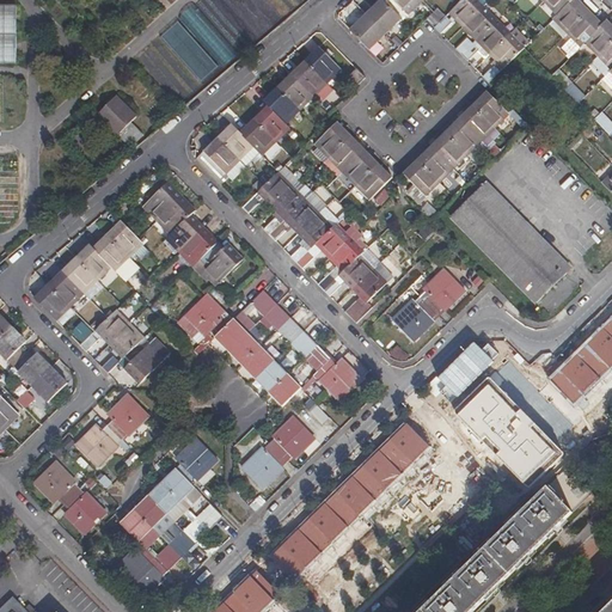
[(450,14),(463,28),(483,8),(475,0),(464,0),(461,2),(450,14)]
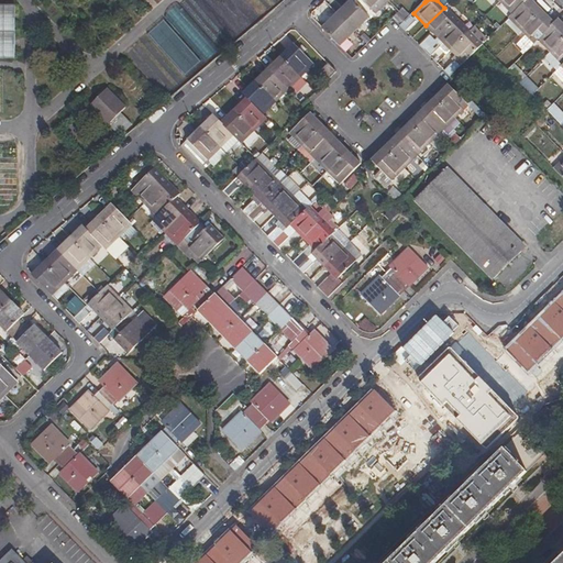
[(514,15),(528,0),(503,0),(500,2),(514,15)]
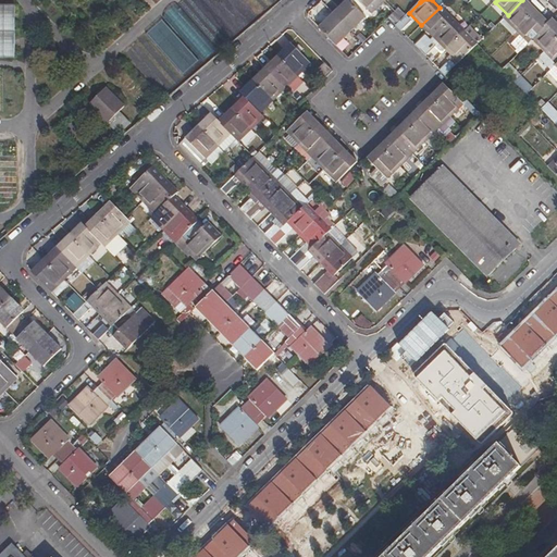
[(517,32),(536,12),(523,0),(522,0),(508,15),(505,19),(504,19),(517,32)]
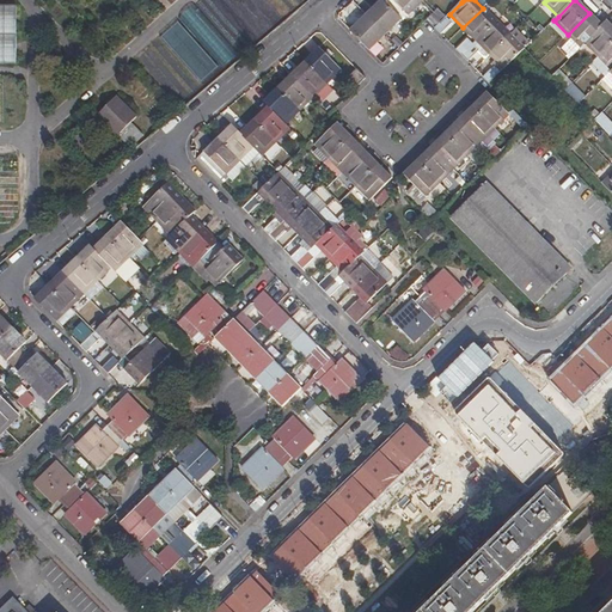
[(402,19),(384,1),(367,17),(385,35),(402,19)]
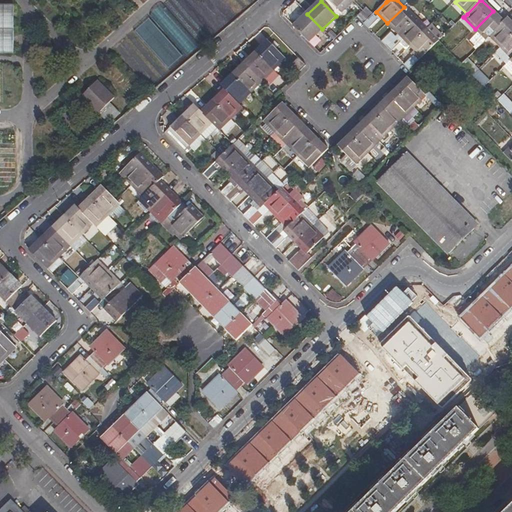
[(467,14),(455,2),(452,5),(464,17),(467,14)]
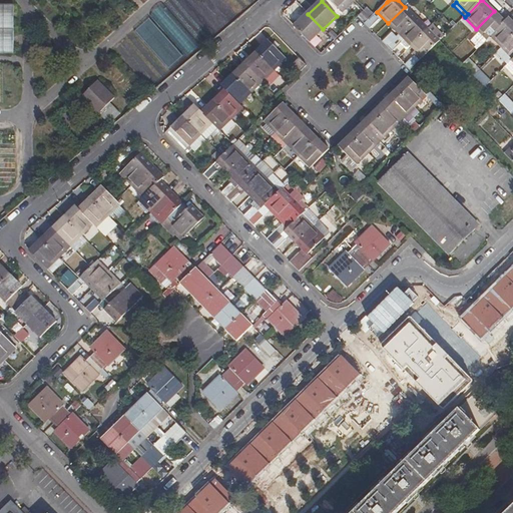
[(405,7),(388,23),(400,35),(417,18),(405,7)]
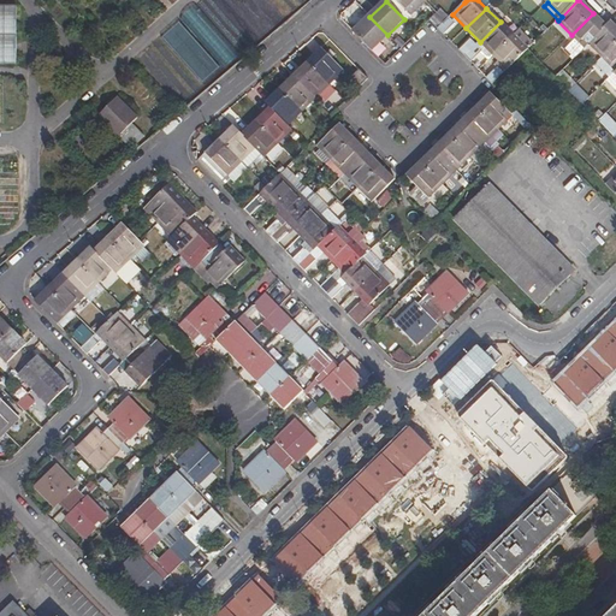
[(588,45),(606,27),(593,13),(572,35),(585,48),(588,45)]
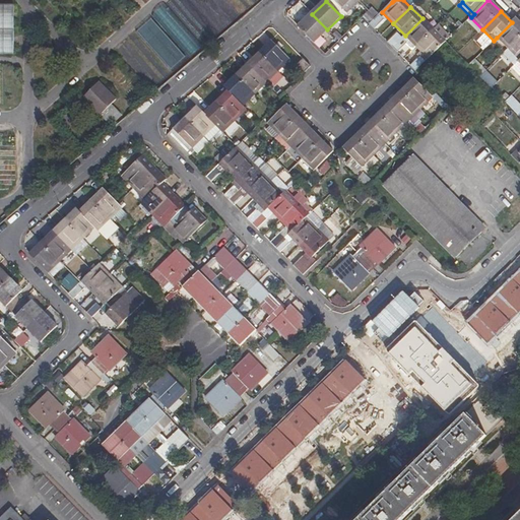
[(312,14),(299,27),(314,43),(327,29),(312,14)]
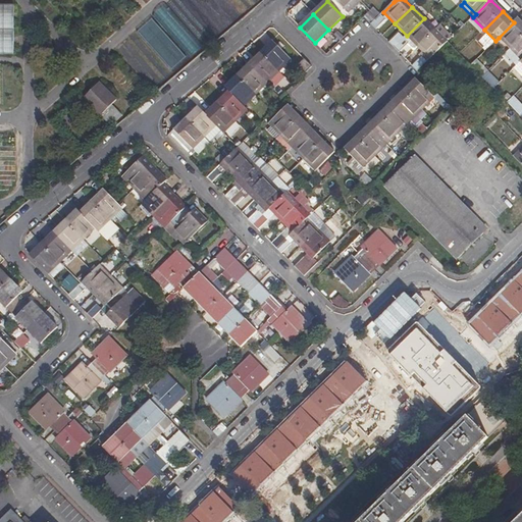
[(377,18),(371,24),(376,30),(385,20),(380,15),(377,18)]
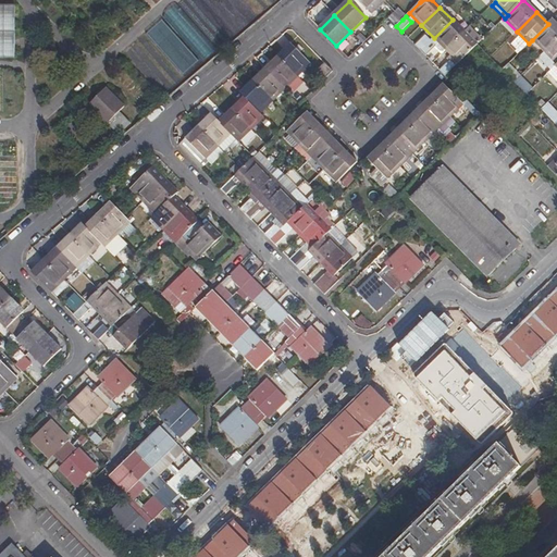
[(453,20),(434,38),(446,50),(465,33),(453,20)]
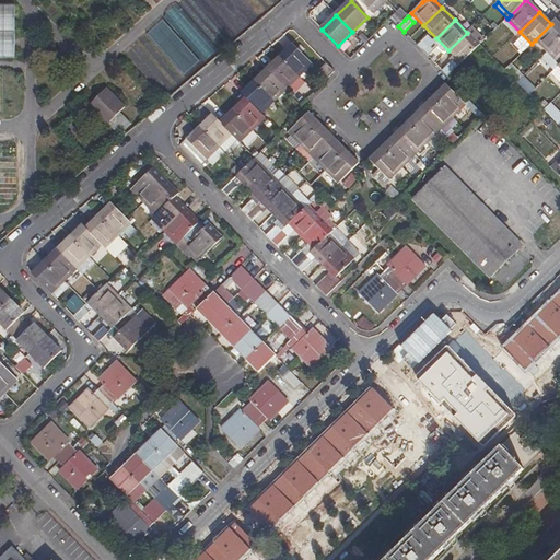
[(548,54),(559,41),(559,26),(555,22),(551,24),(535,41),(548,54)]
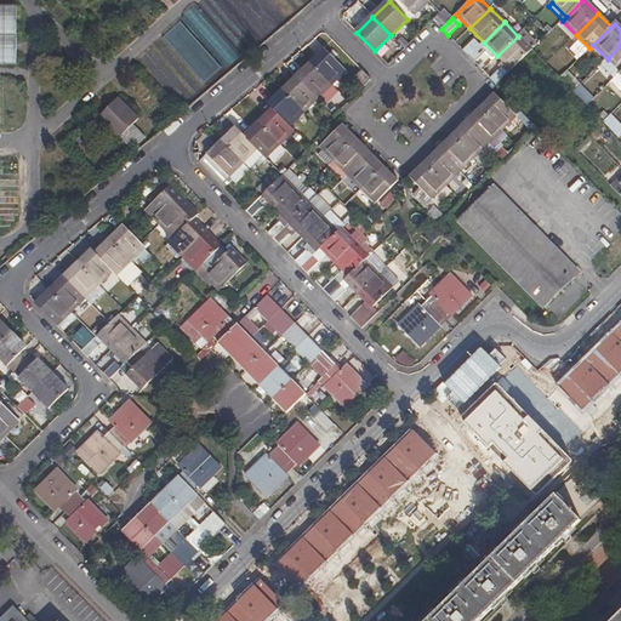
[(506,64),(490,79),(496,86),(531,51),(518,36),(497,56),(506,64)]
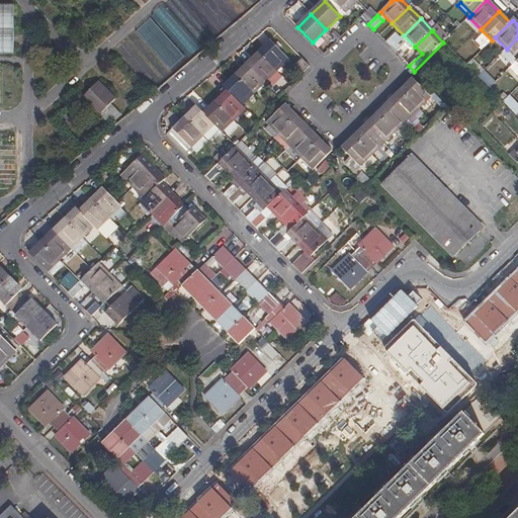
[(396,33),(386,42),(391,48),(401,38),(396,33)]
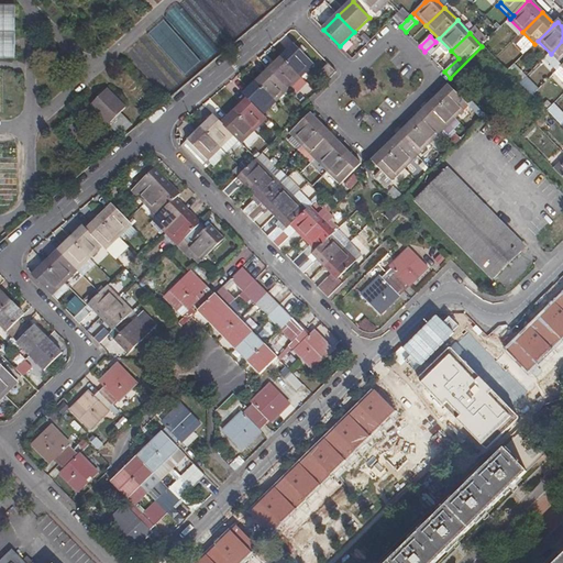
[(562,65),(562,41),(551,54),(562,65)]
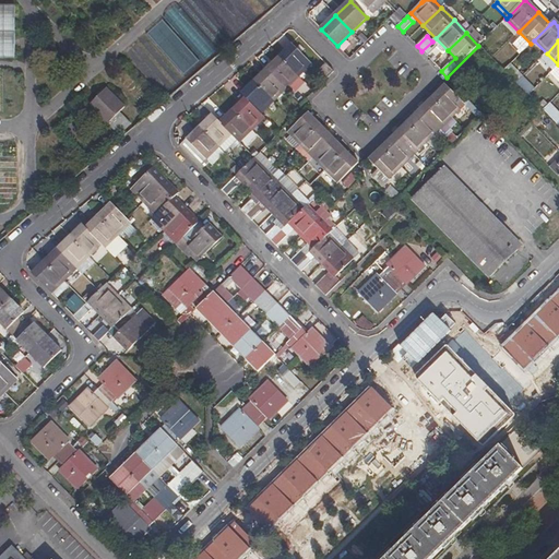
[(432,42),(421,51),(427,57),(438,47),(432,42)]
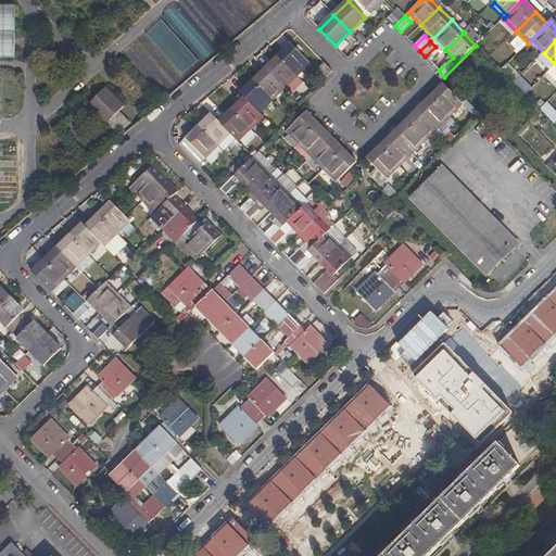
[(277,58),(297,77),(310,64),(290,45),(277,58)]
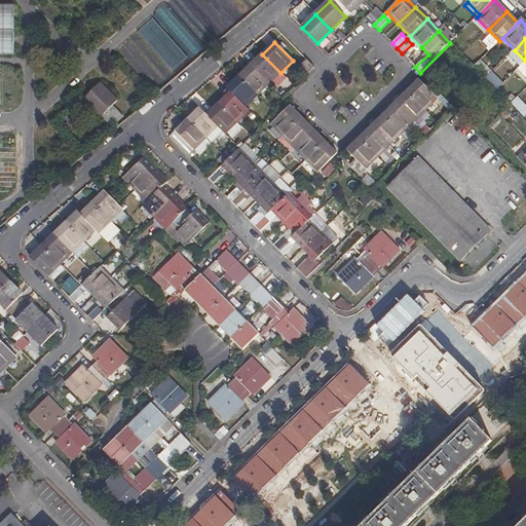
[(404,52),(409,58),(416,51),(411,45),(404,52)]
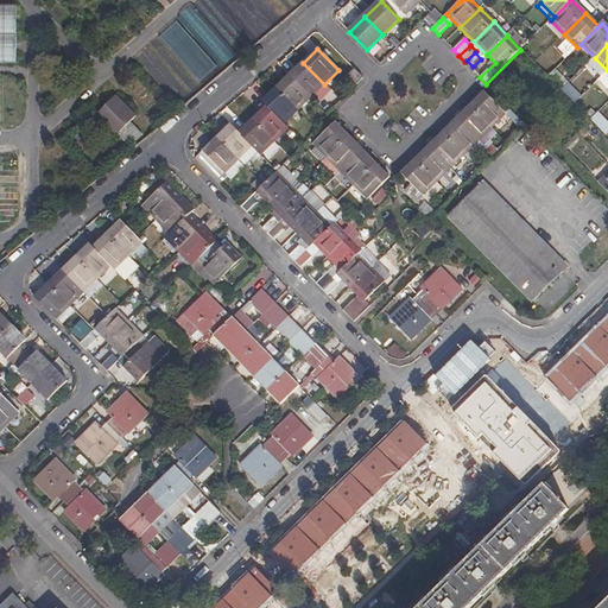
[(607,71),(607,70),(595,58),(590,63),(603,76),(607,73),(607,71)]
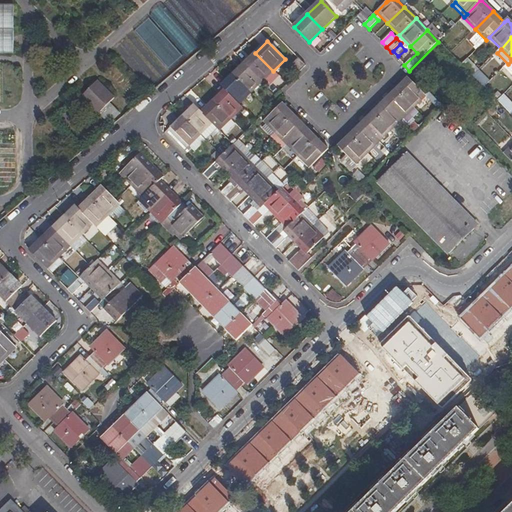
[(244,64),(262,82),(273,71),(255,53),(244,64)]
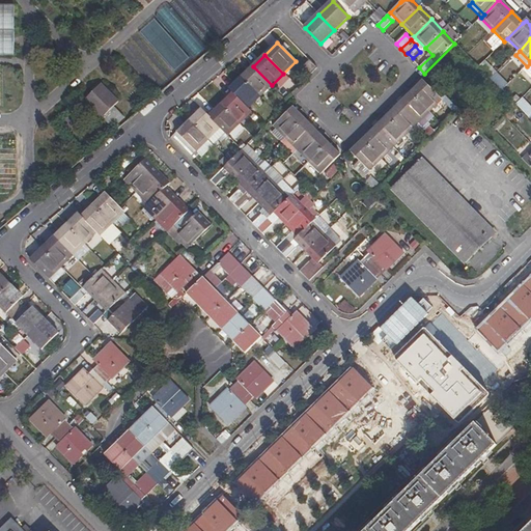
[(485,60),(478,66),(490,79),(497,73),(485,60)]
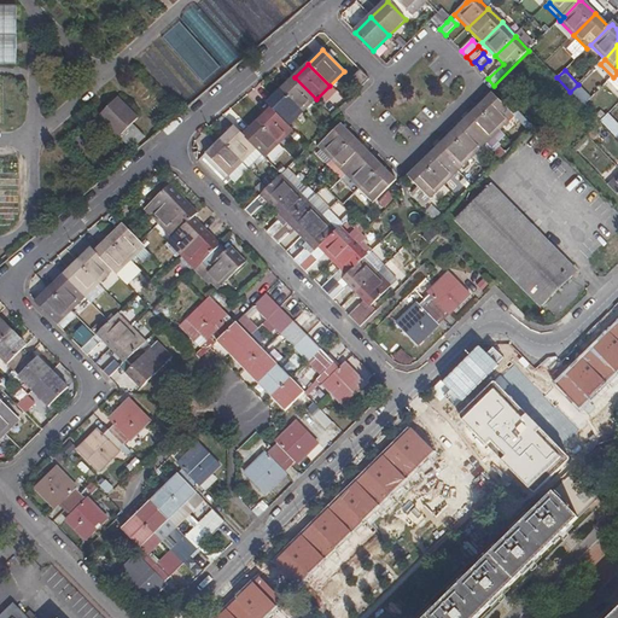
[(351,80),(361,88),(369,81),(360,71),(351,80)]
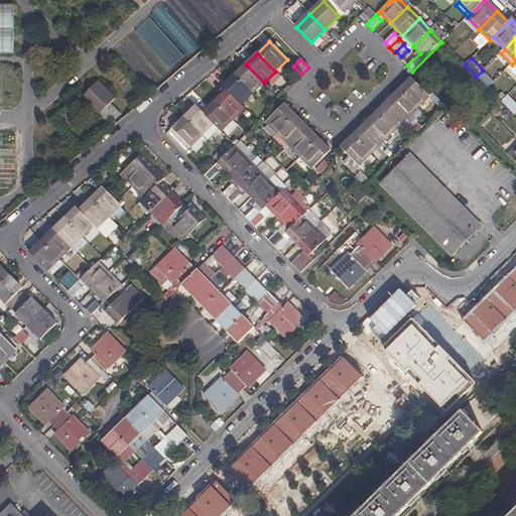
[(234,76),(252,94),(264,83),(246,65),(234,76)]
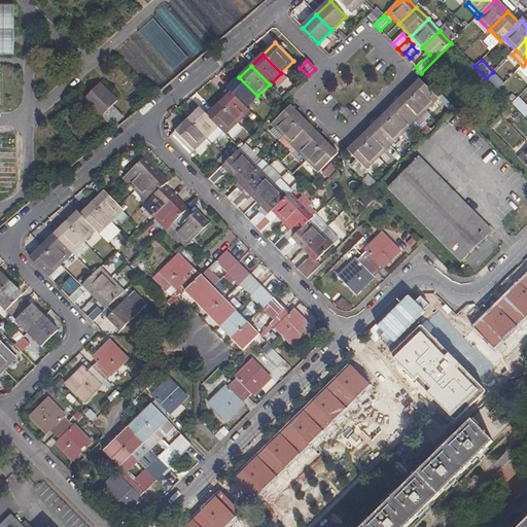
[(245,107),(257,96),(239,77),(227,90),(231,93),(245,107)]
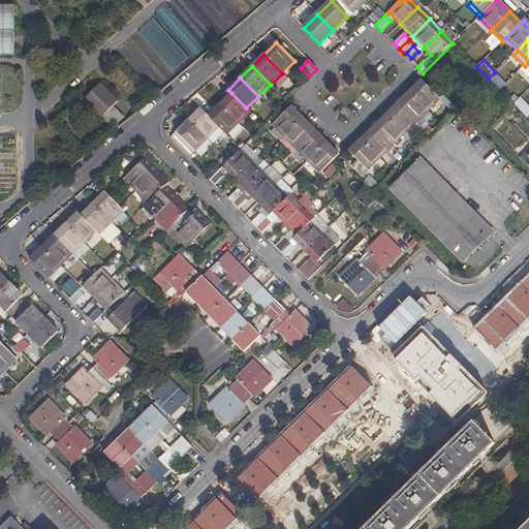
[(409,93),(428,112),(440,99),(422,81),(409,93)]
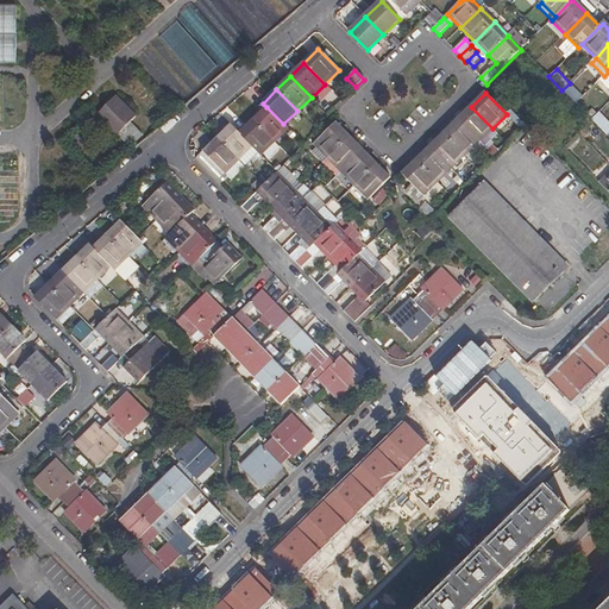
[(117,135),(130,121),(135,117),(117,98),(98,117),(117,135)]
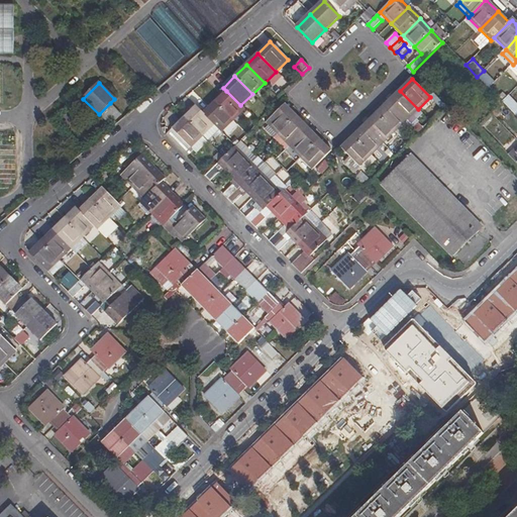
[(226,91),(215,103),(232,121),(244,109),(240,105),(226,91)]
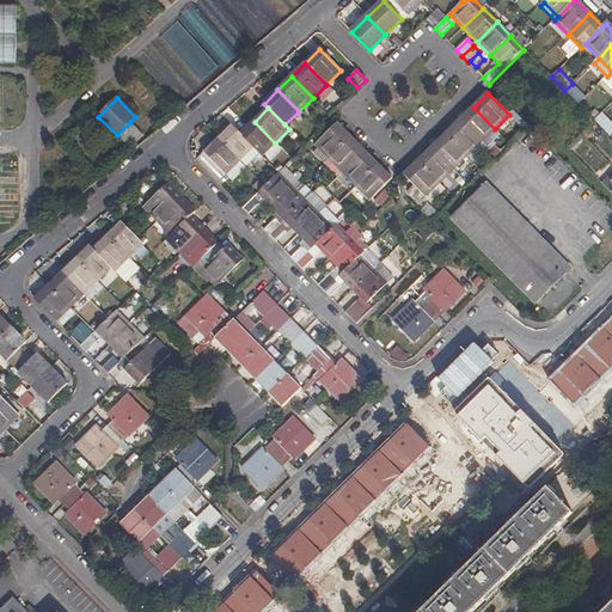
[(481,142),(495,129),(473,108),(459,121),(481,142)]
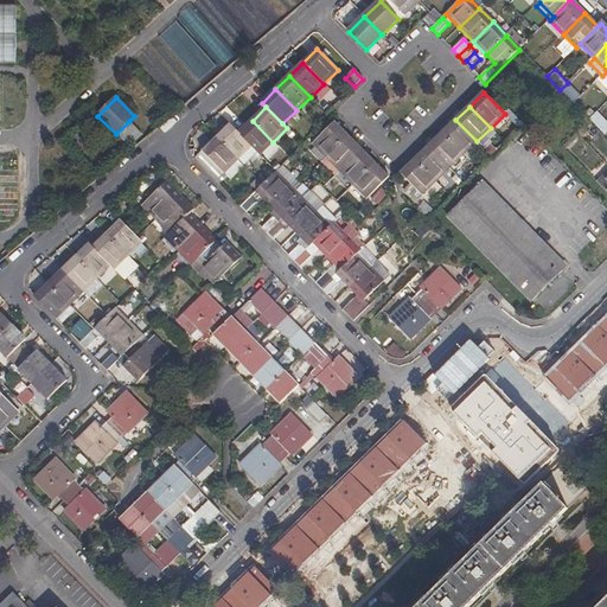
[(515,123),(518,120),(510,112),(506,115),(515,123)]
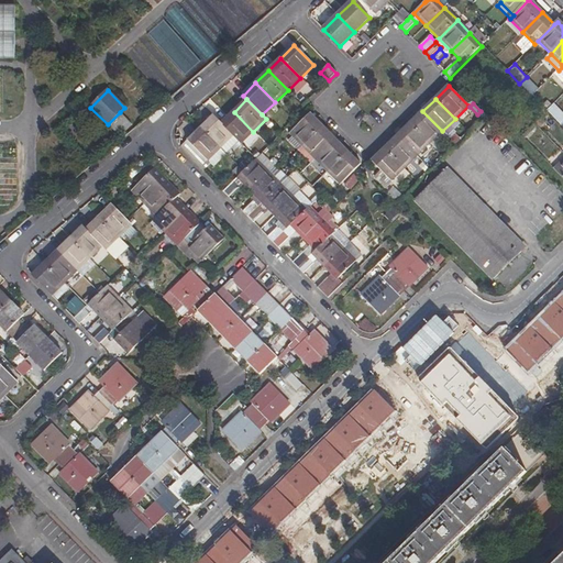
[(562,113),(553,105),(547,111),(561,127),(562,124),(562,113)]
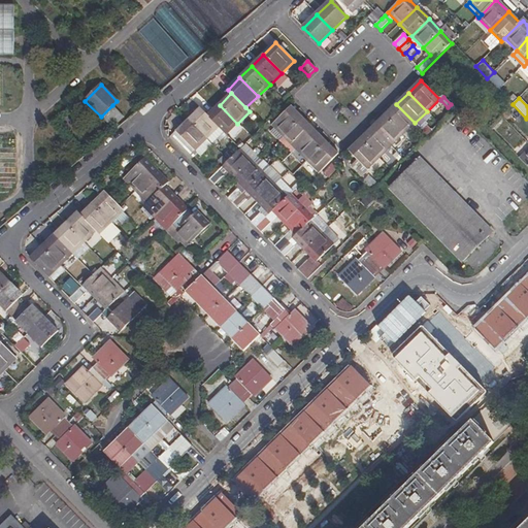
[(402,135),(415,123),(396,104),(385,117),(402,135)]
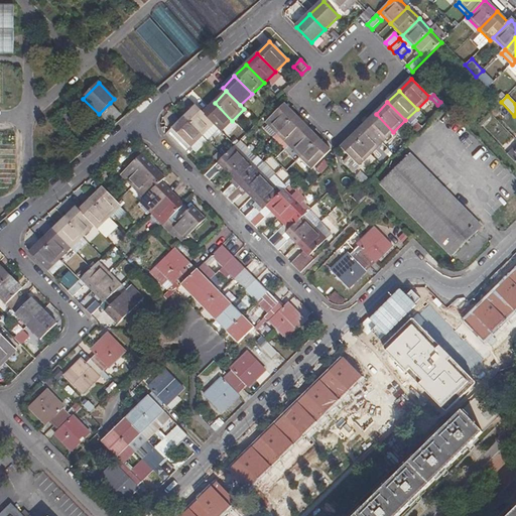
[(116,109),(110,103),(99,114),(105,120),(116,109)]
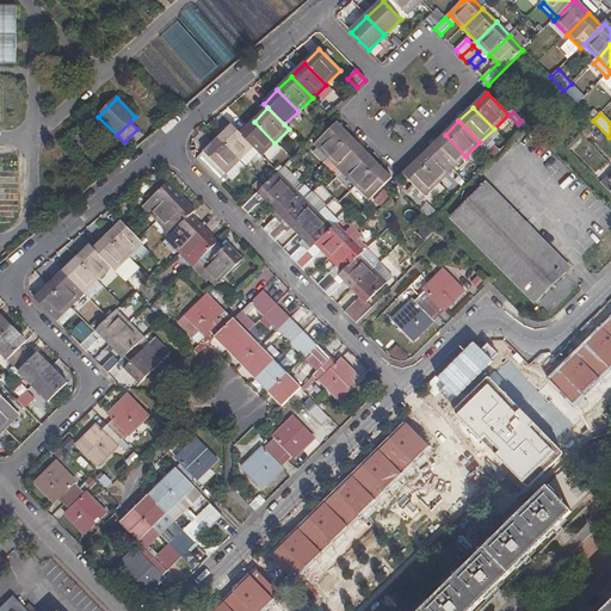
[(275,143),(254,122),(240,135),(253,148),(258,153),(261,156),(275,143)]
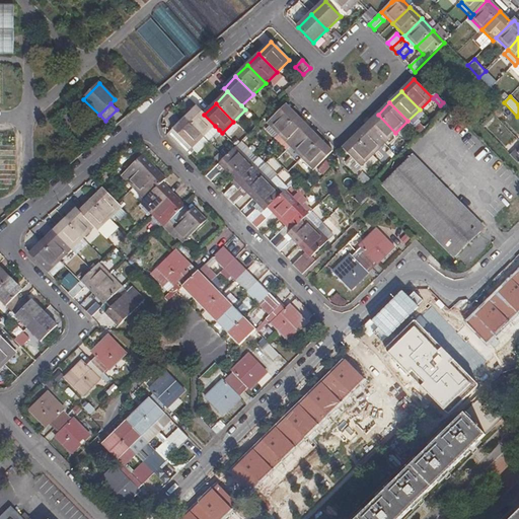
[(279,135),(297,117),(286,105),(268,124),(271,126),(279,135)]
